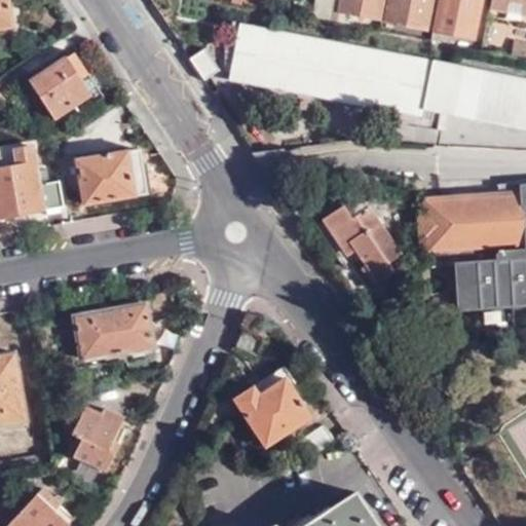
[(0,0),(0,34),(11,33),(5,0),(0,0)]
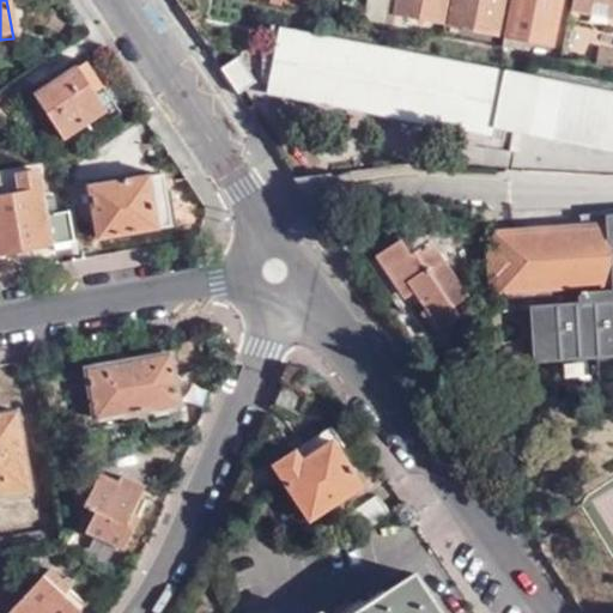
[(365,23),(384,26),(388,0),(375,0),(374,12),(368,11),(365,23)]
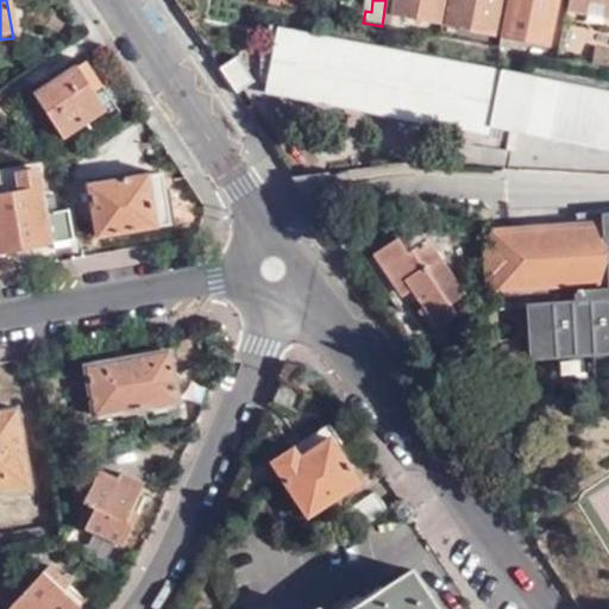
[(385,0),(382,26),(396,30),(399,17),(394,16),(396,0),(385,0)]
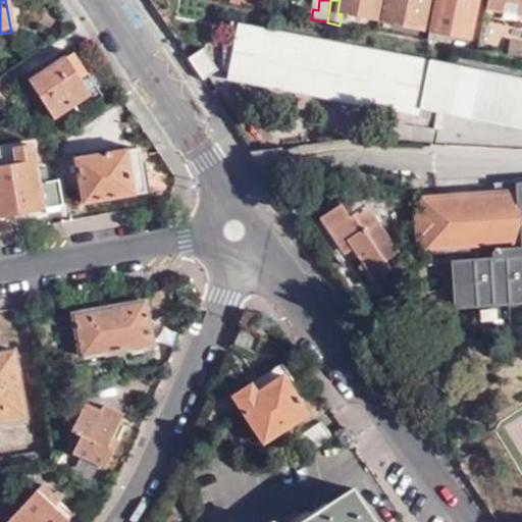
[(340,0),(337,13),(342,14),(376,21),(380,0),(340,0)]
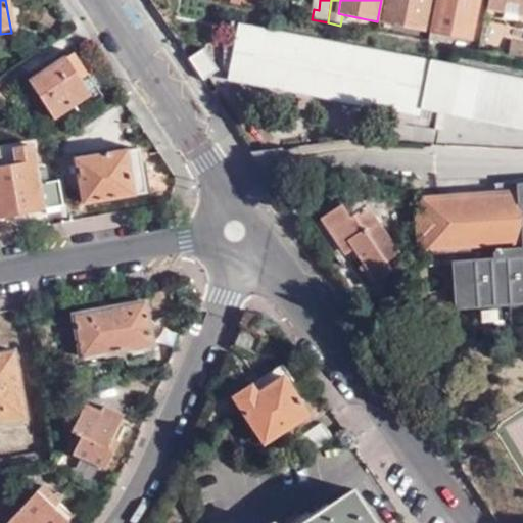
[(422,30),(427,0),(389,0),(385,21),(422,30)]
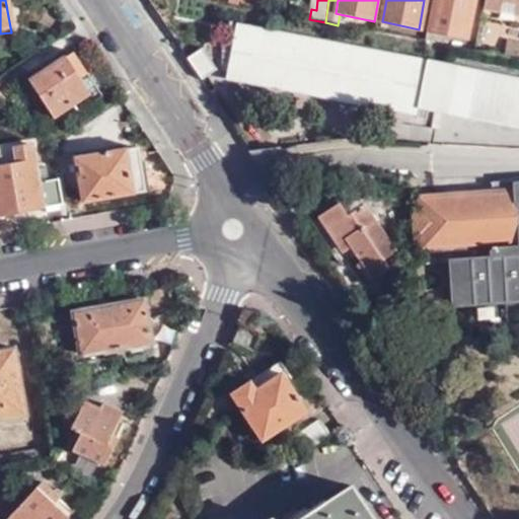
[(432,0),(426,31),(467,39),(475,0),(432,0)]
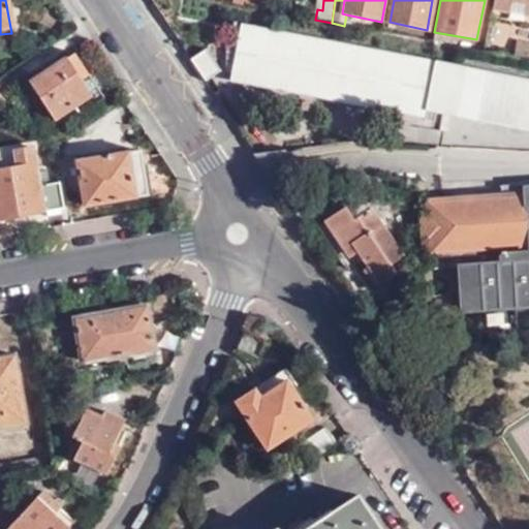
[(528,17),(528,0),(492,0),(491,9),(508,13),(510,4),(525,7),(524,17),(528,17)]
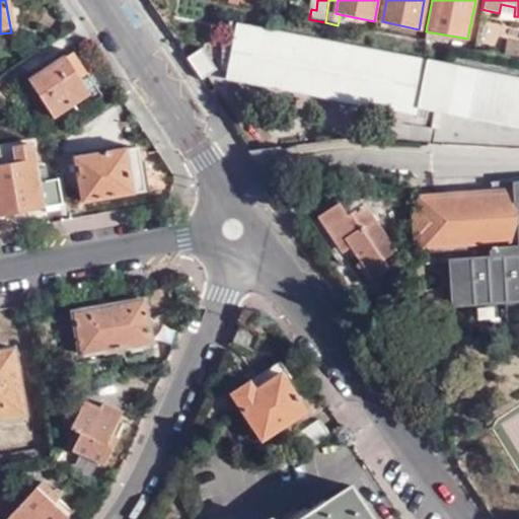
[(225,68),(416,103),(424,58),(234,21),(225,68)]
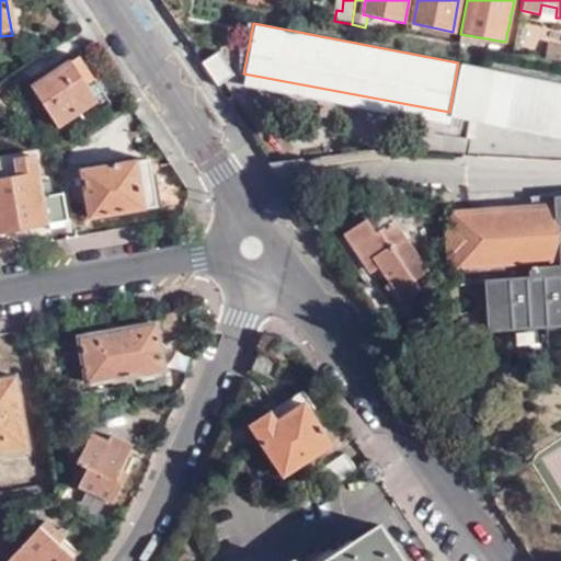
[(560,46),(547,45),(544,61),(560,65),(560,46)]
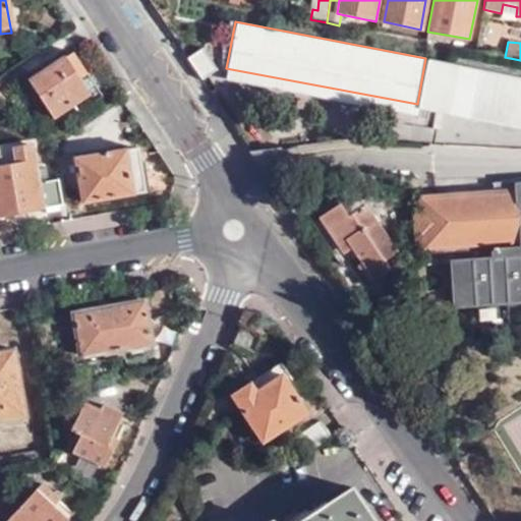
[(203,48),(187,59),(203,81),(218,70),(203,48)]
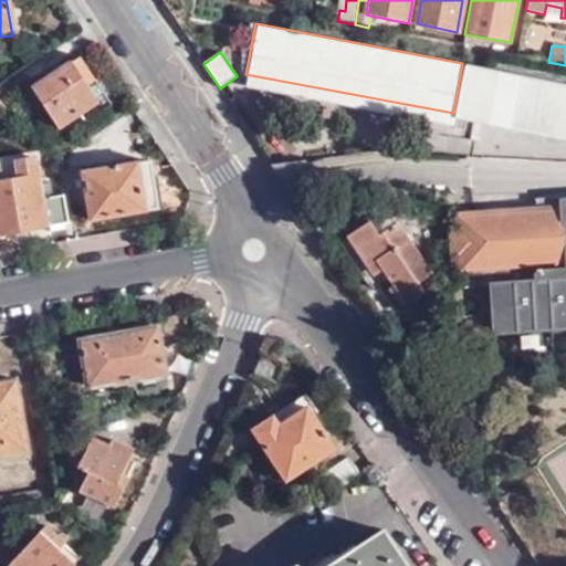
[(94,81),(77,58),(28,90),(54,130),(96,103),(86,86),(94,81)]
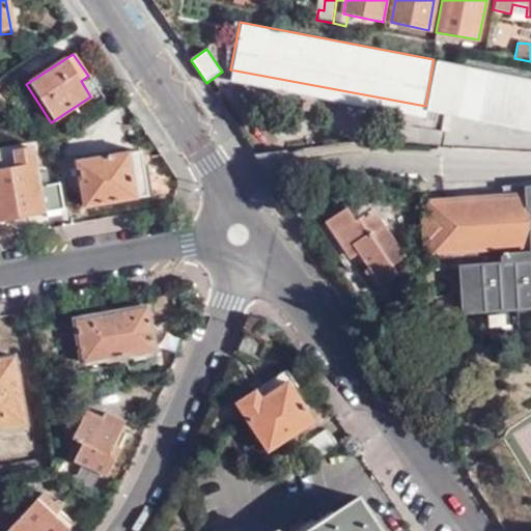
[(425,106),(453,112),(459,113),(469,66),(434,59),(425,106)]
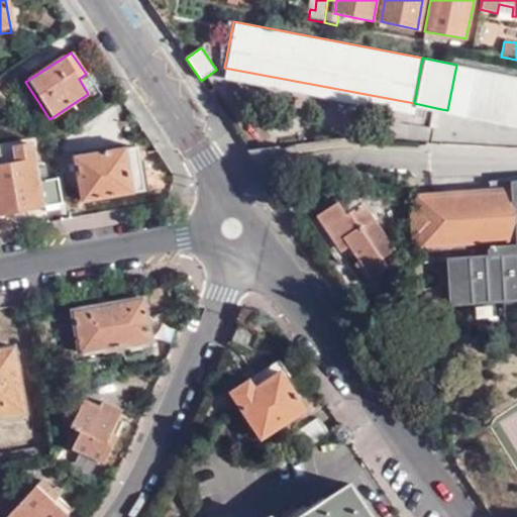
[(447,110),(516,123),(516,76),(456,65),(447,110)]
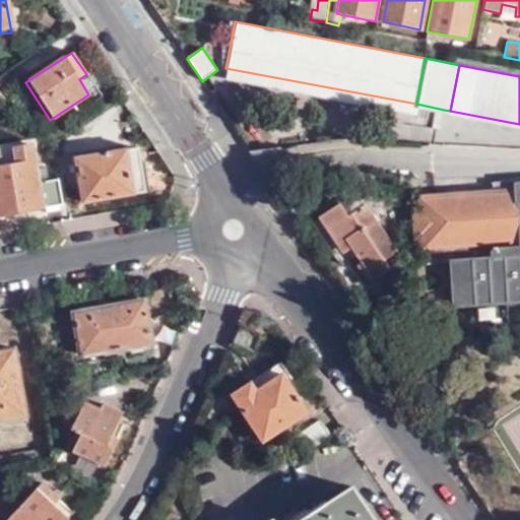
[(223,78),(414,115),(415,107),(416,104),(225,68),(223,78)]
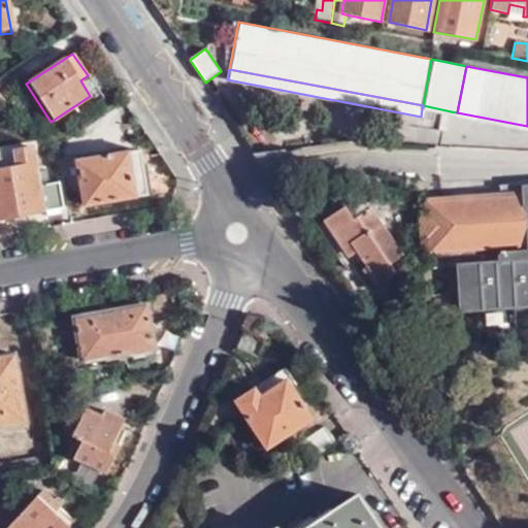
[(36,171),(32,147),(0,154),(0,166),(0,169),(0,221),(41,213),(42,211),(63,208),(59,183),(50,184),(47,170),(36,171)]
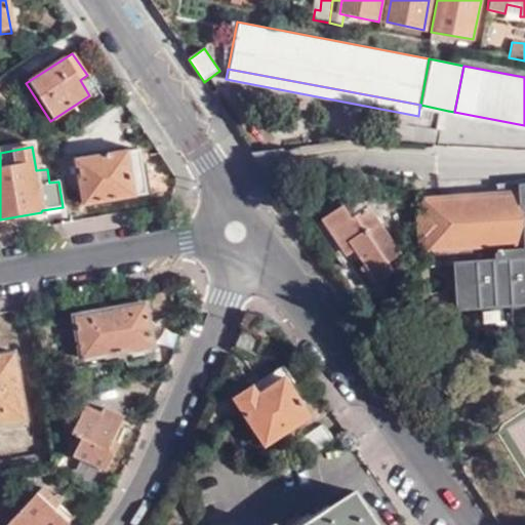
[(140,163),(138,153),(67,163),(70,178),(78,177),(82,204),(152,193),(147,163),(140,163)]
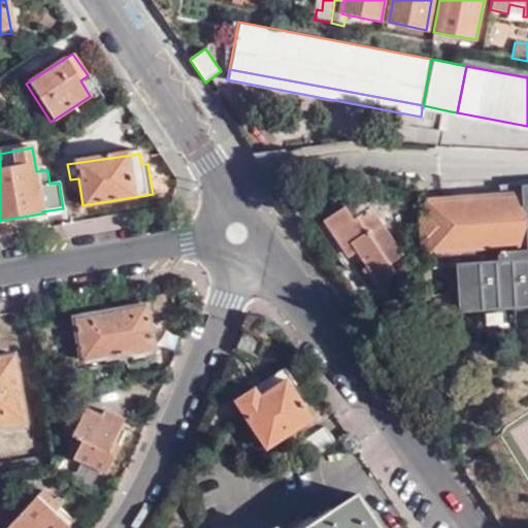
[(502,186),(502,197),(527,195),(527,187),(527,184),(502,186)]
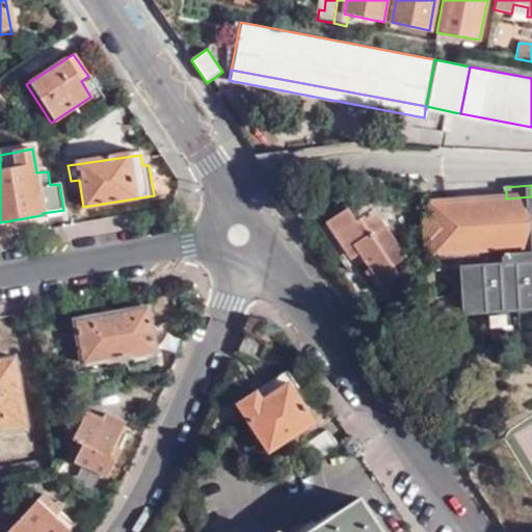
[(432,242),(433,256),(435,272),(463,270),(466,312),(531,308),(531,187),(531,188),(531,196),(506,198),(430,203),(430,215),(426,216),(427,242),(432,242)]
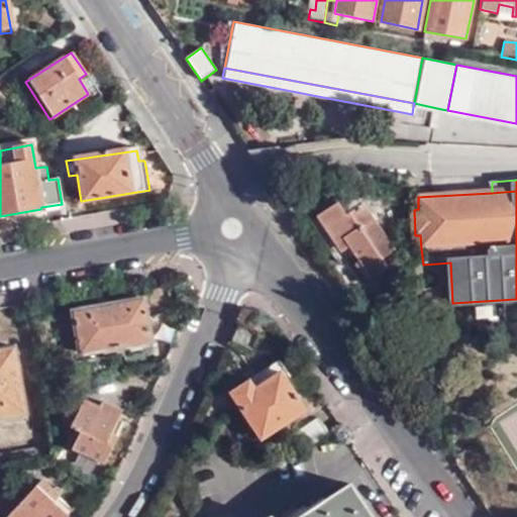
[(394,251),(354,192),(310,222),(337,264),(354,252),(360,263),(356,266),(367,282),(388,269),(382,260),(394,251)]
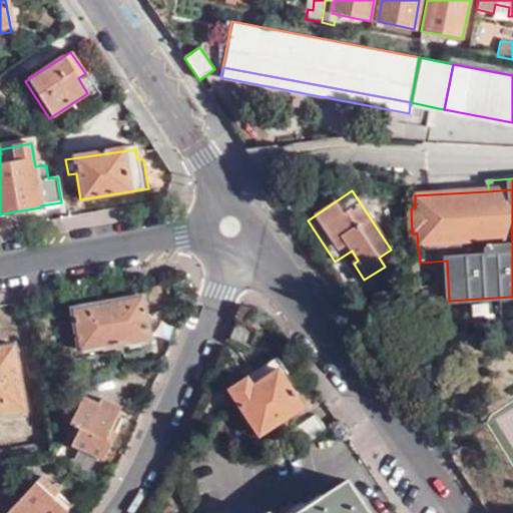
[(148,338),(141,298),(71,311),(78,350),(113,344),(115,355),(121,353),(119,343),(148,338)]
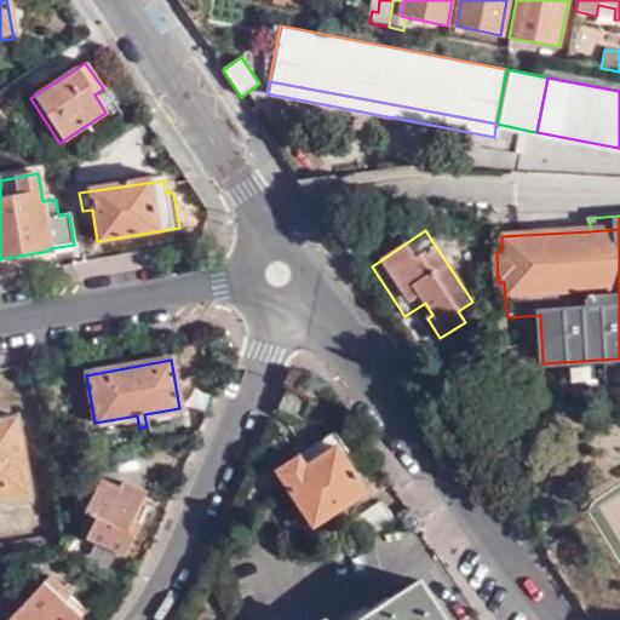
[(0,500),(30,495),(17,417),(0,419),(0,500)]
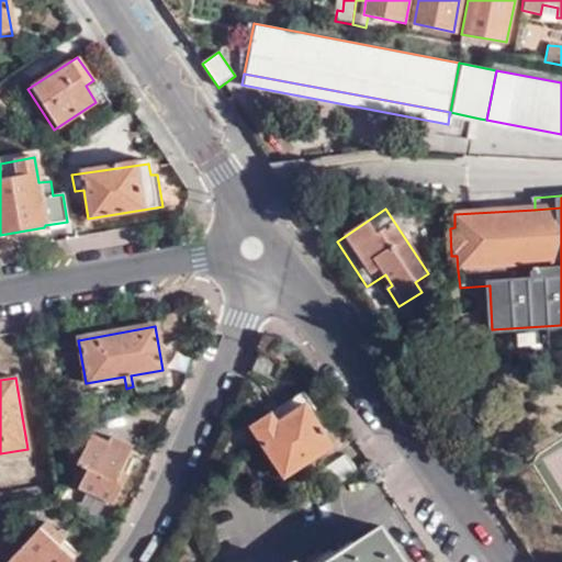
[(327,430),(302,392),(248,428),(281,479),(329,447),(322,435),(327,430)]
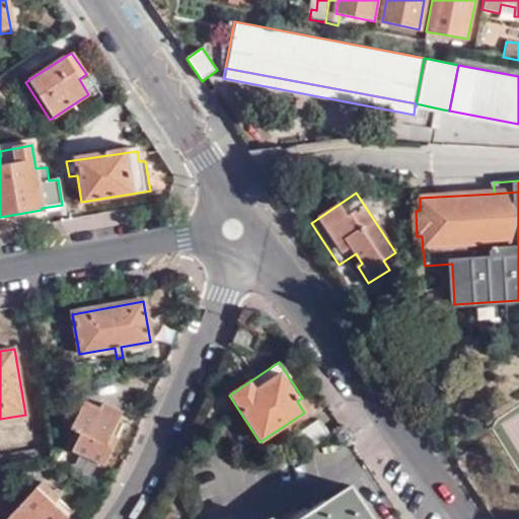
[(109,438),(121,414),(101,404),(98,412),(72,399),(62,413),(60,429),(77,436),(71,451),(103,465),(115,440),(109,438)]
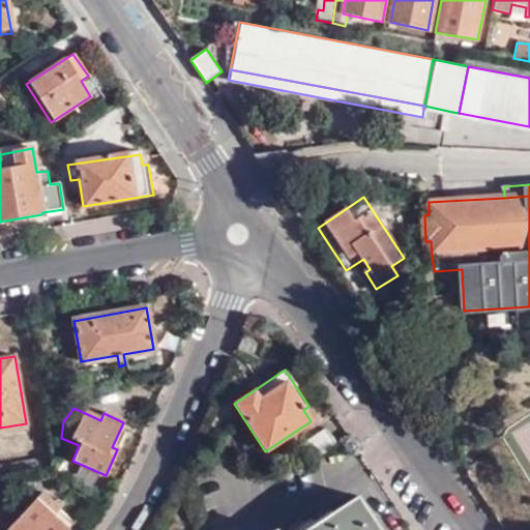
[(336,446),(326,430),(300,447),(312,462),(336,446)]
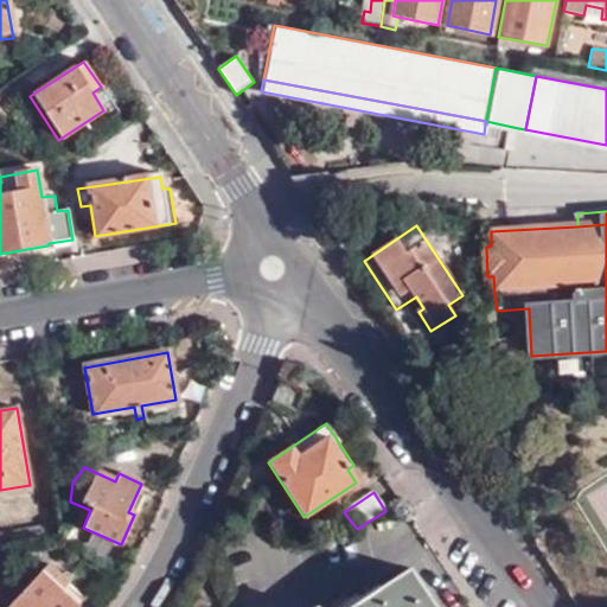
[(0,550),(63,540),(61,524),(0,534),(0,550)]
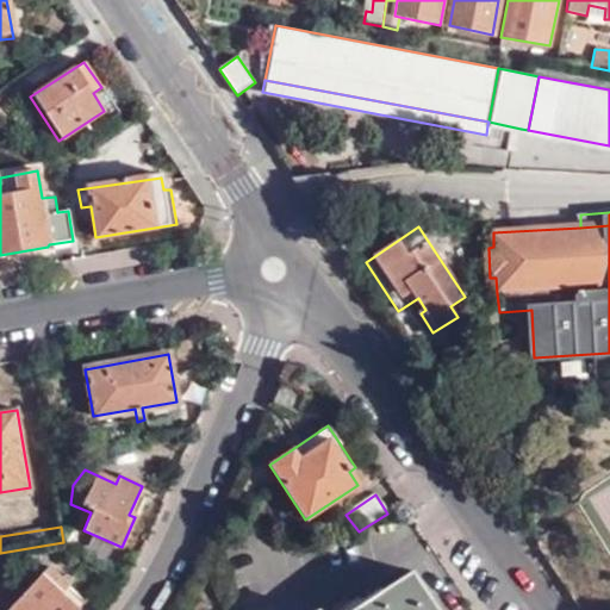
[(81,609),(87,604),(49,568),(8,609),(81,609)]
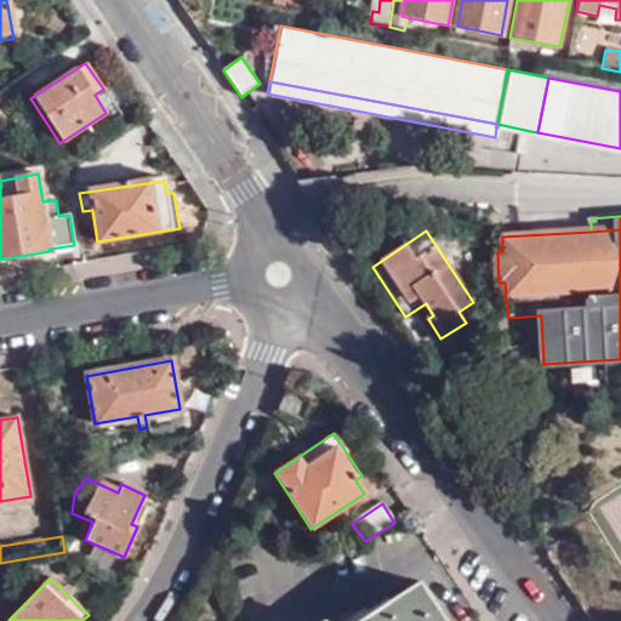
[(443,620),(420,582),(360,620),(443,620)]
